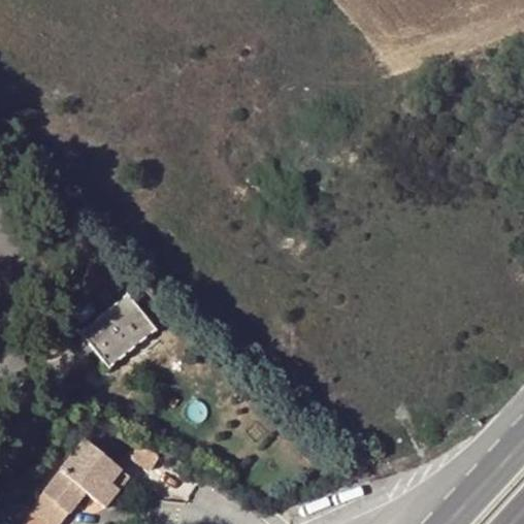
[(157,329),(129,294),(84,330),(111,364),(157,329)]
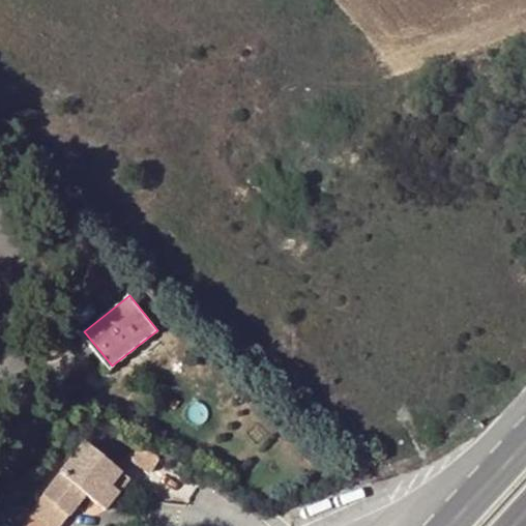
[(38,503),(33,510),(52,525),(61,525),(88,493),(99,502),(122,471),(86,442),(38,503)]
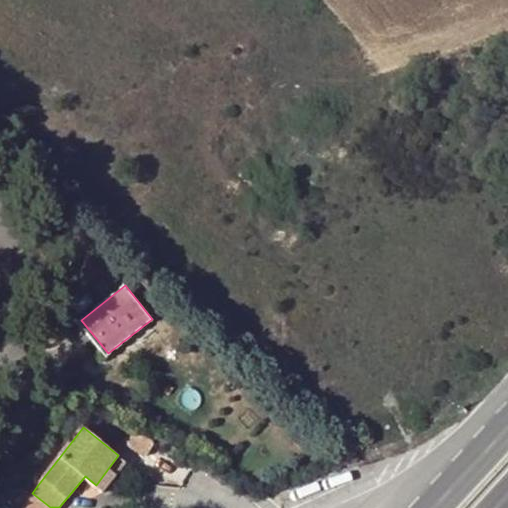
[(157,442),(138,430),(130,442),(149,454),(157,442)]
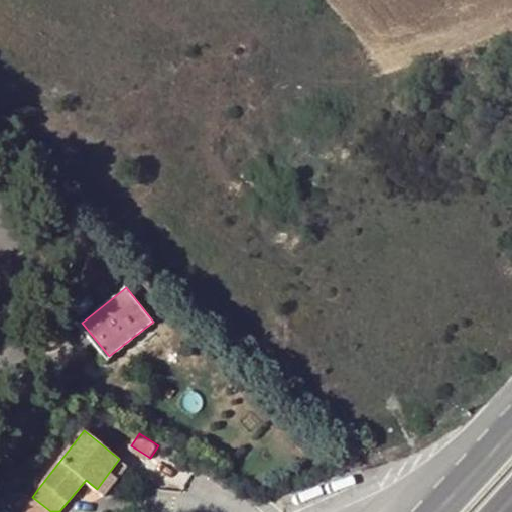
[(128,466),(119,459),(97,489),(105,495),(128,466)]
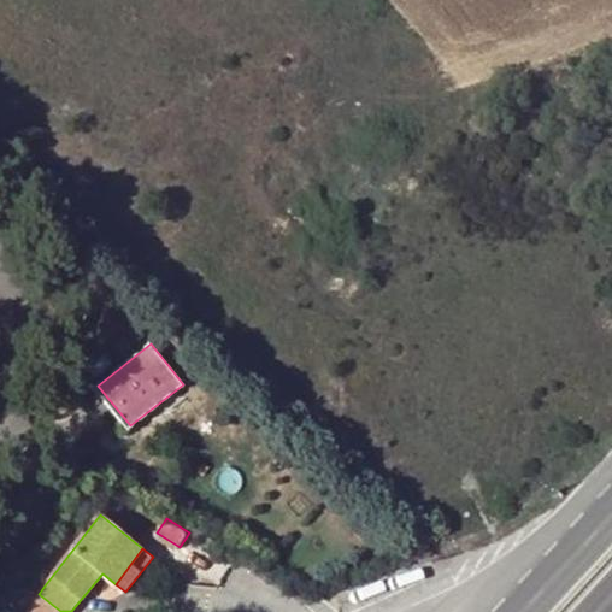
[(25,583),(34,576),(25,570),(18,578),(25,583)]
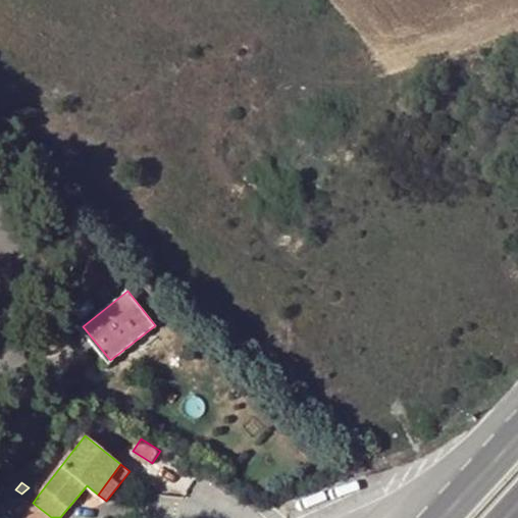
[(21,494),(33,503),(38,496),(29,487),(21,494)]
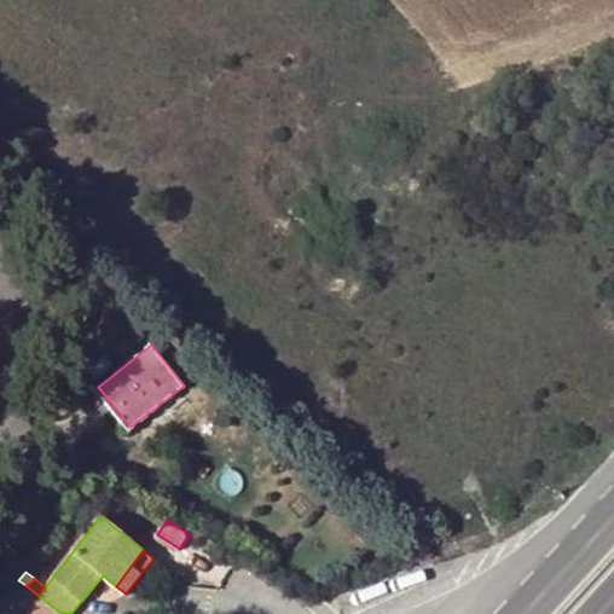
[(18,580),(17,579),(7,590),(35,613),(61,613),(39,596),(25,585),(18,580)]
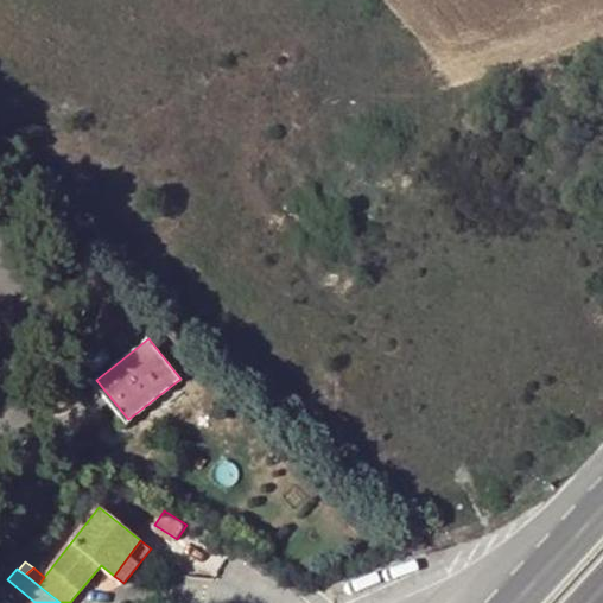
All buildings are outlined.
